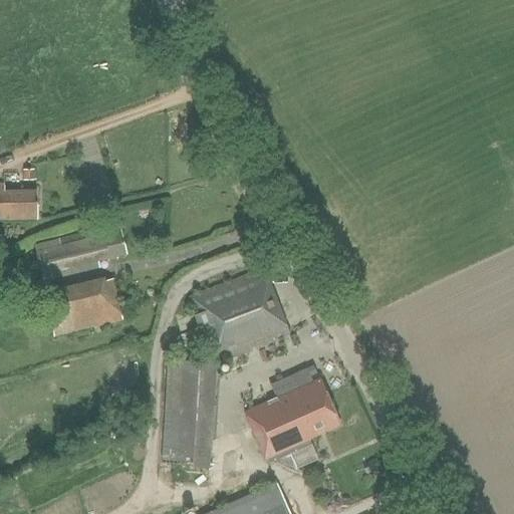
[(25,170),(25,182),(35,182),(35,170),(25,170)]
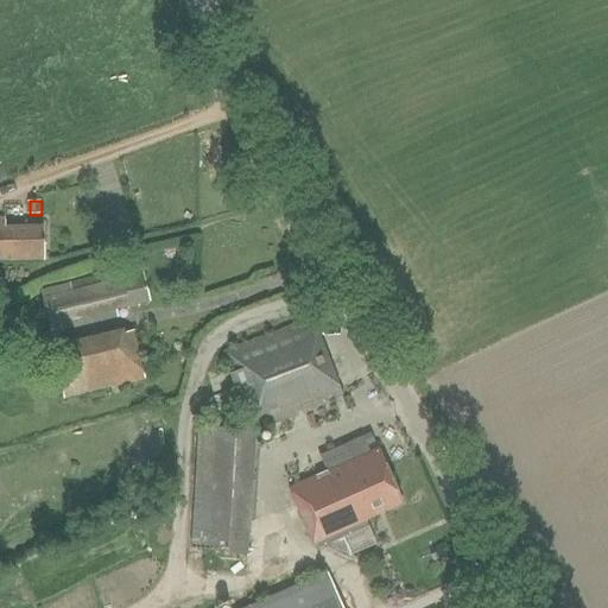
[(0,261),(44,261),(44,225),(5,226),(5,220),(0,220),(0,261)]
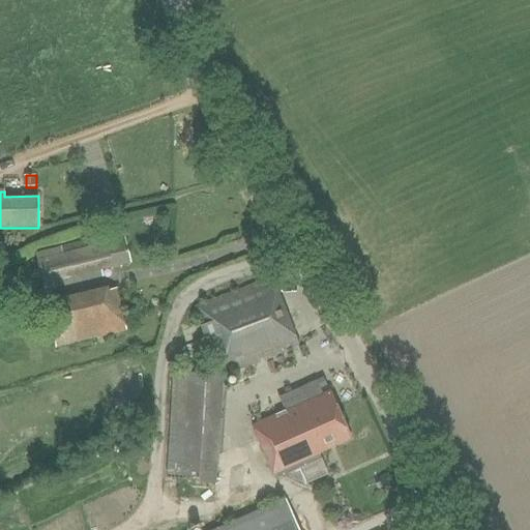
[(36,252),(38,261),(43,282),(42,283),(45,290),(104,276),(101,269),(133,262),(125,231),(36,252)]
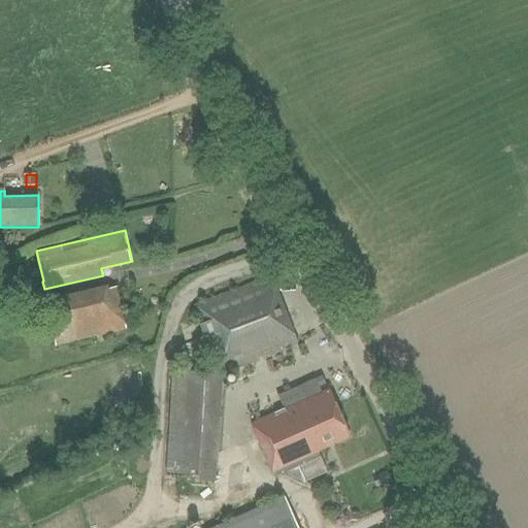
[(219,376),(221,376),(297,348),(271,277),(193,307),(219,376)]
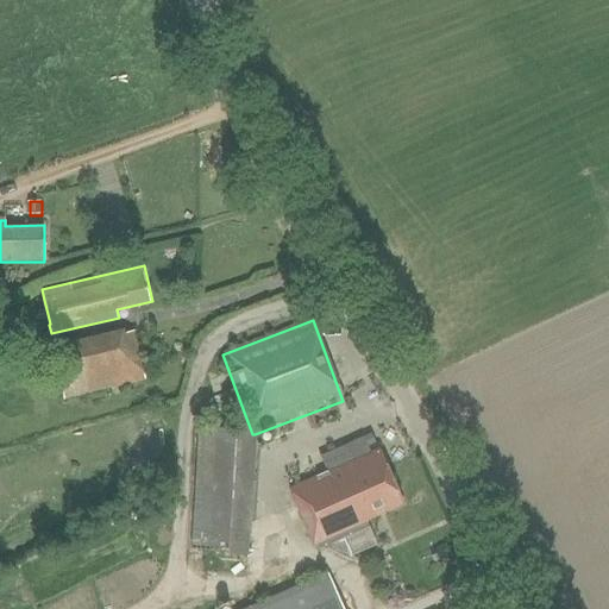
[(90,371),(63,377),(67,390),(94,384),(90,371)]
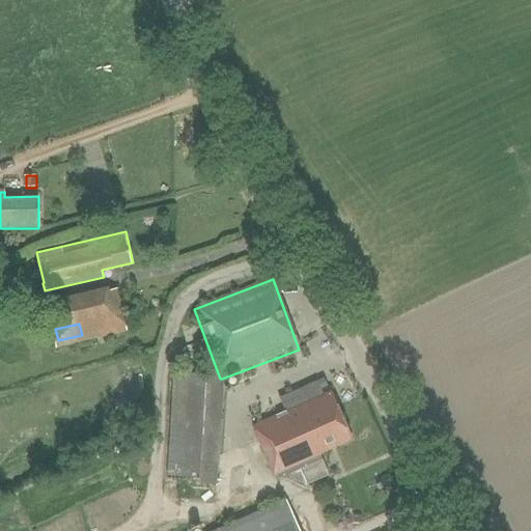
[(218,376),(173,373),(167,479),(216,482),(218,460),(223,381),(219,380),(218,376)]
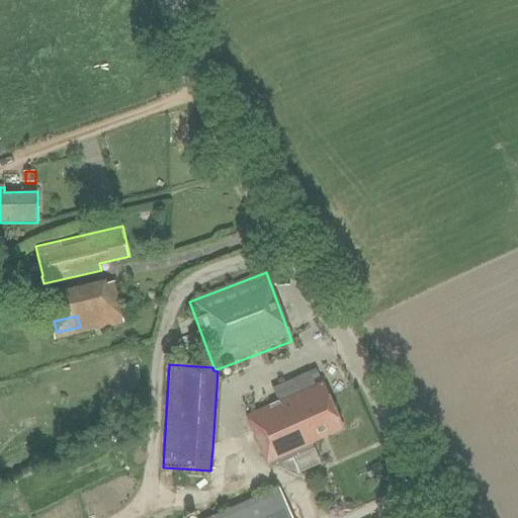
[(312,443),(339,430),(333,418),(338,416),(323,382),(246,417),(269,468),(315,448),(312,443)]
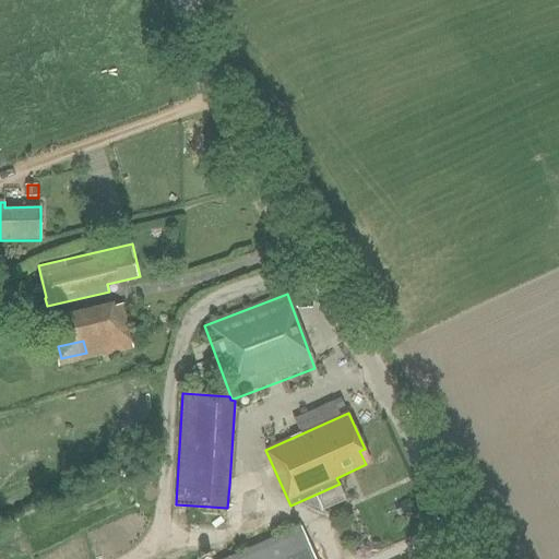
[(316,558),(301,525),(225,558),(316,558)]
